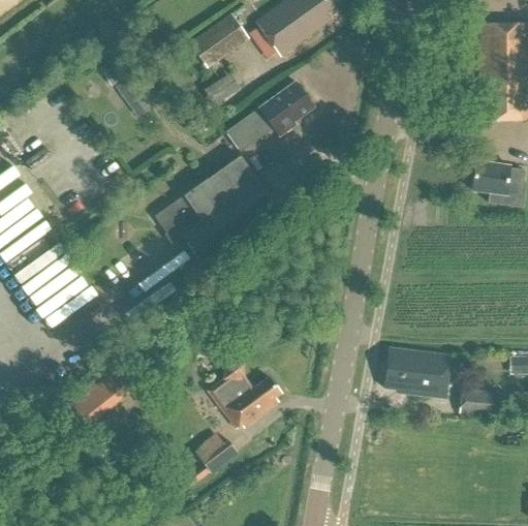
[(334,6),(329,0),(286,0),(255,23),(281,57),(332,19),(325,11),(334,6)]
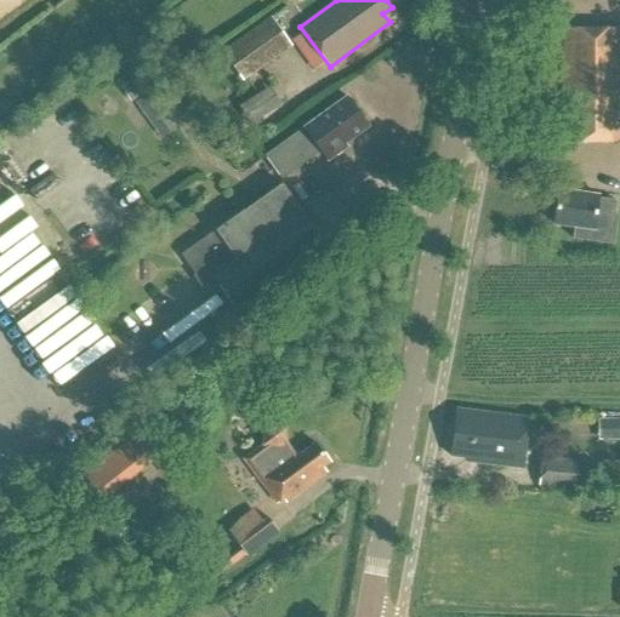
[(293,45),(272,16),(223,50),(244,80),(293,45)]
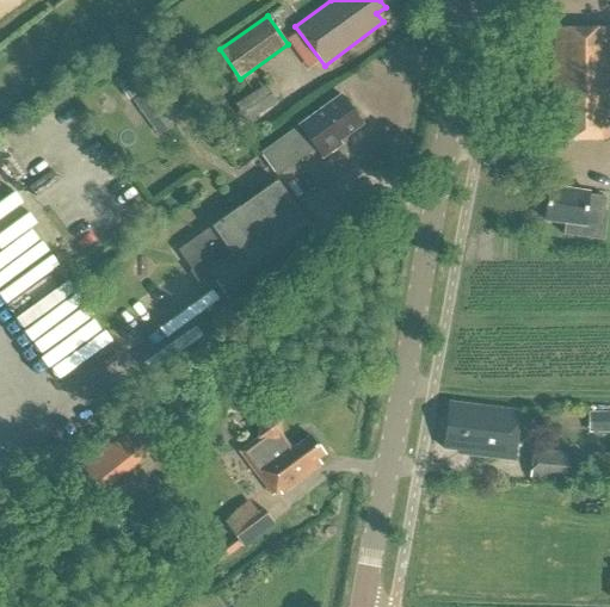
[(609,26),(555,28),(555,141),(609,140),(609,26)]
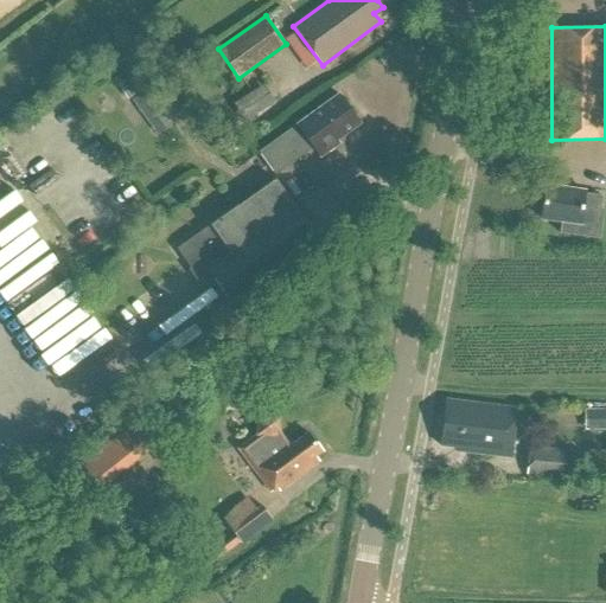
[(246,119),(274,101),(263,83),(234,101),(246,119)]
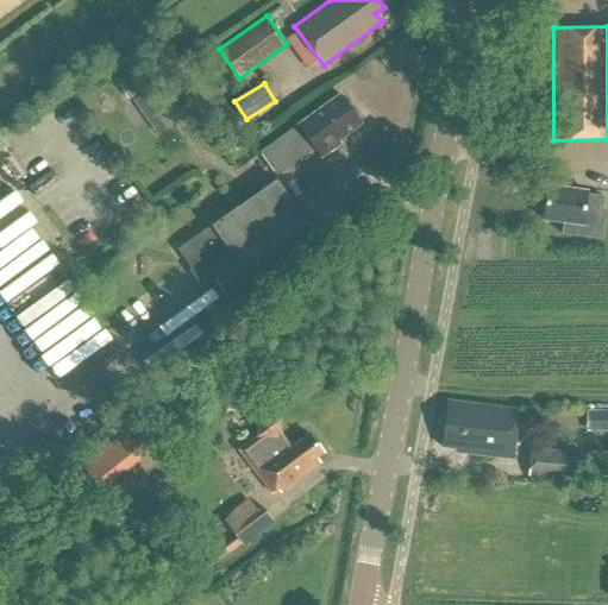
[(151,92),(137,102),(151,121),(165,111),(151,92)]
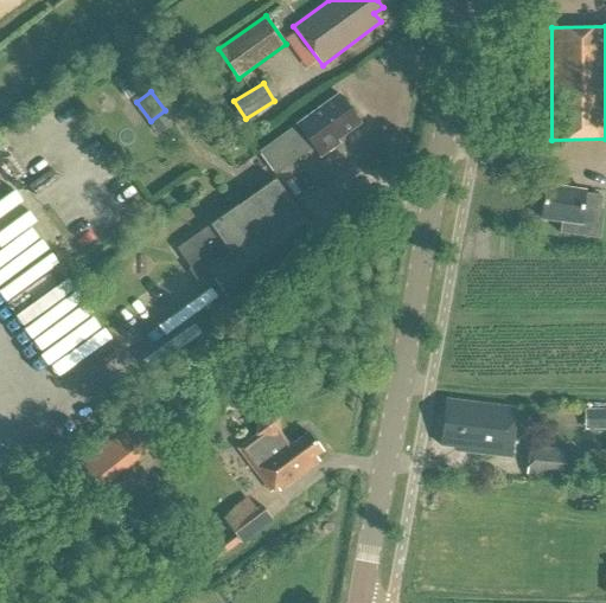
[(361,122),(339,92),(298,123),(298,124),(261,151),(275,171),(312,145),(320,156),(340,142),(338,139),(361,122)]
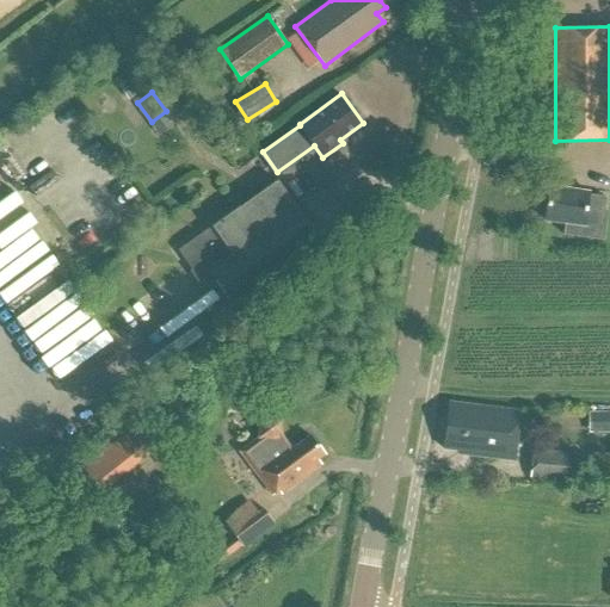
[(210,271),(230,299),(319,237),(278,179),(241,205),(240,205),(179,248),(193,270),(198,267),(204,274),(210,271)]
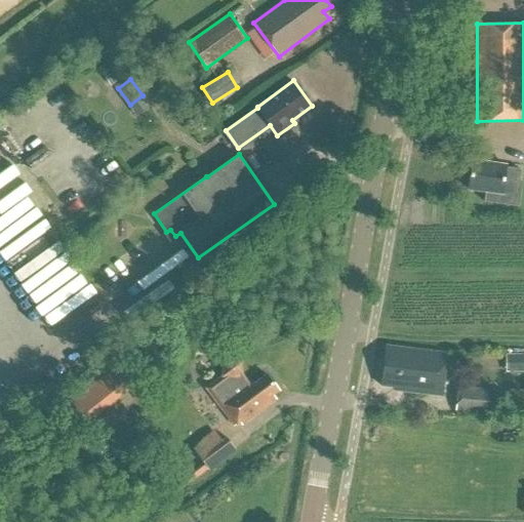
[(472,159),(468,188),(486,191),(484,199),(519,204),(522,177),(520,177),(522,168),(509,166),(509,164),(472,159)]
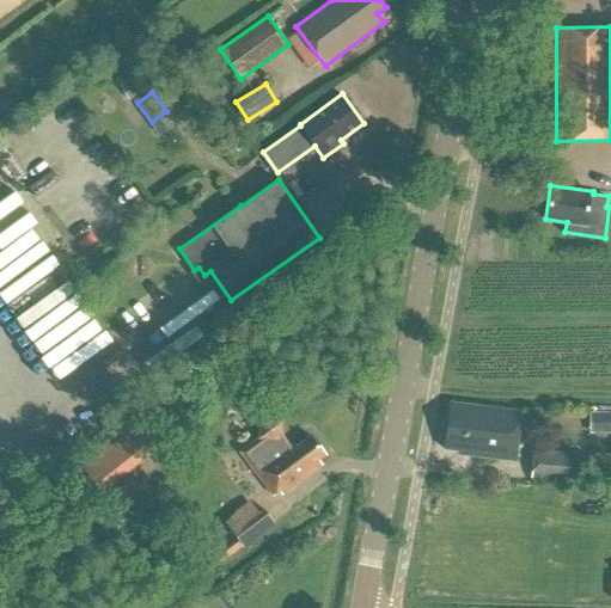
[(0,256),(32,233),(23,219),(0,235),(0,256)]
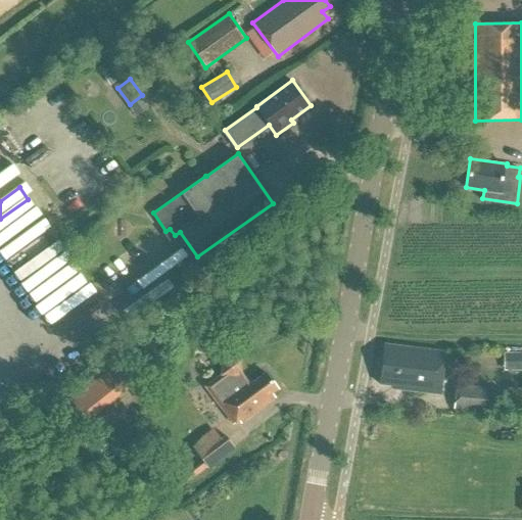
[(33,205),(0,226),(0,265),(1,268),(2,267),(18,293),(68,261),(33,205)]
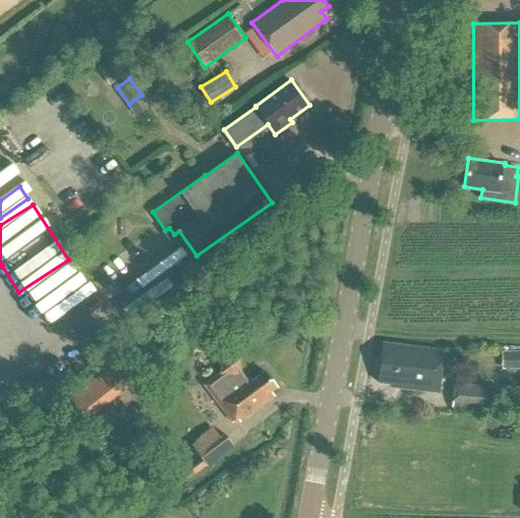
[(440,392),(445,350),(383,343),(379,381),(396,383),(396,387),(440,392)]
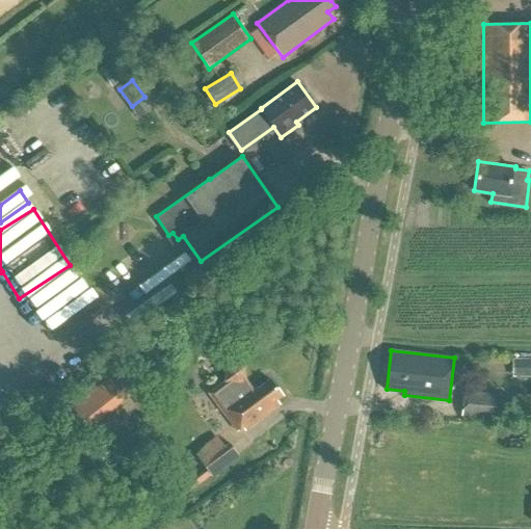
[(530,355),(512,356),(512,375),(530,374),(530,355)]
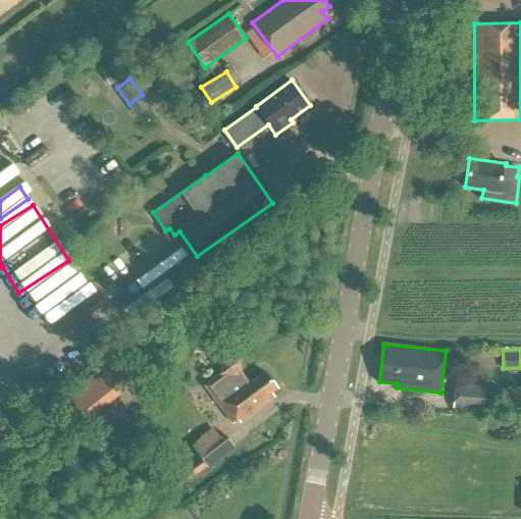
[(241,420),(274,396),(271,392),(277,387),(265,370),(249,382),(241,372),(242,359),(224,355),(223,372),(228,373),(238,386),(217,401),(227,416),(235,412),(241,420)]
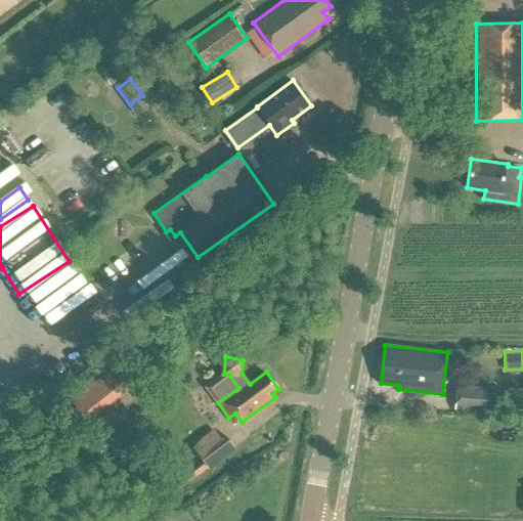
[(158,376),(168,368),(162,359),(151,366),(158,376)]
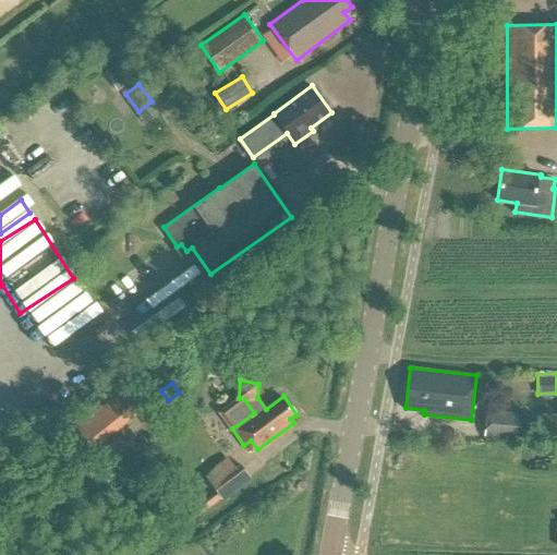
[(129,418),(116,407),(108,418),(121,427),(129,418)]
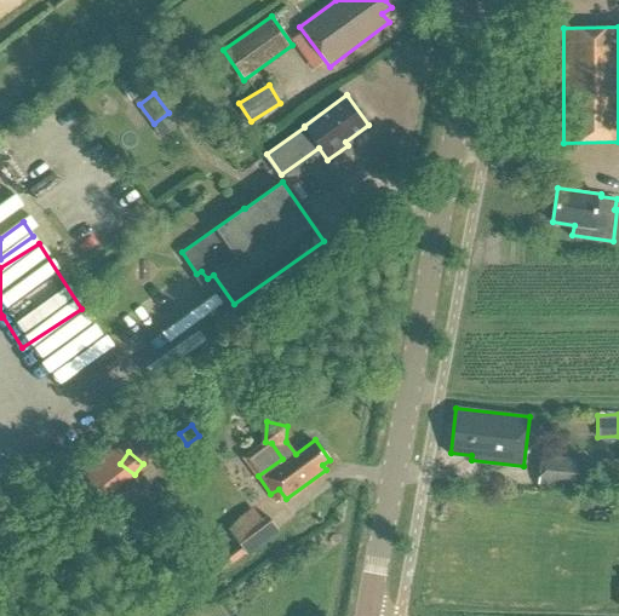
[(583,489),(588,460),(543,454),(538,483),(583,489)]
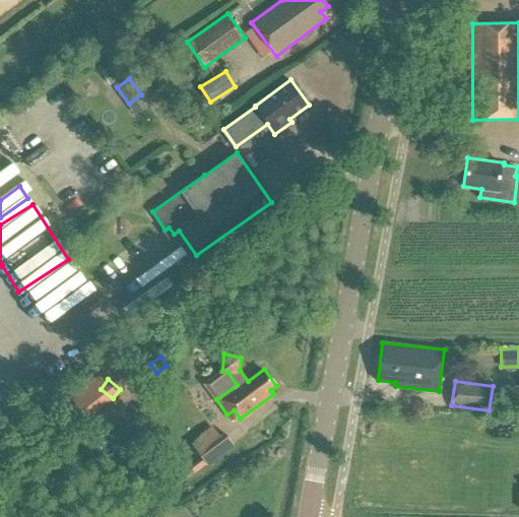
[(518,402),(518,384),(504,383),(503,401),(518,402)]
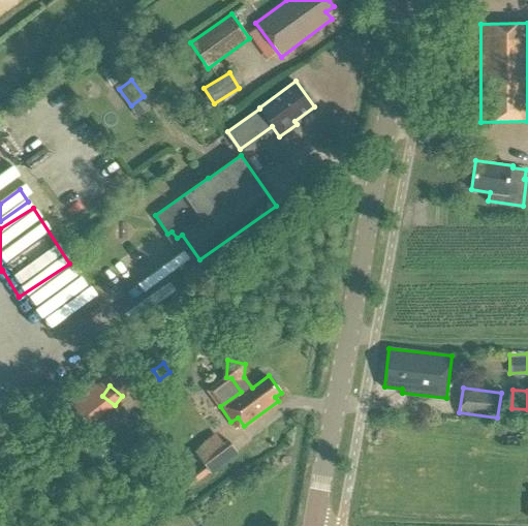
[(210,473),(241,450),(231,437),(200,461),(210,473)]
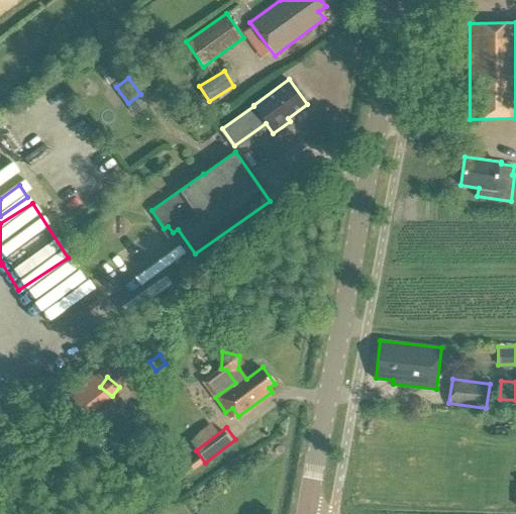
[(167,476),(172,483),(200,463),(194,455),(167,476)]
